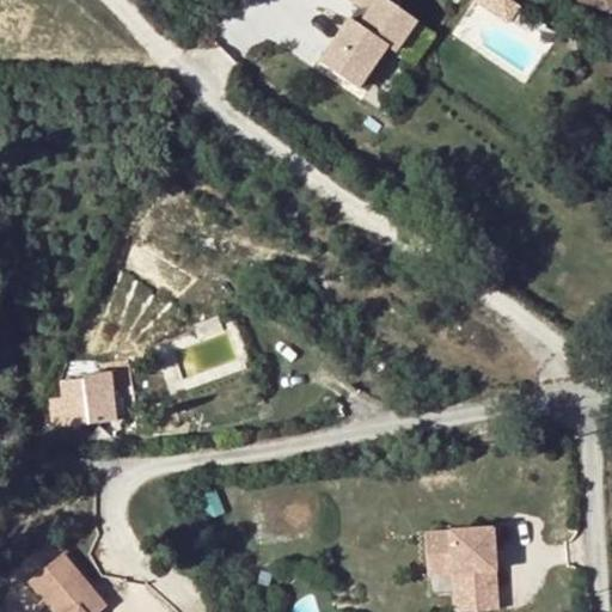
[(347,0),(357,7),(361,10),(362,19),(349,20),(318,66),(356,91),(385,49),(393,54),(415,23),(395,10),(380,0),(347,0)]
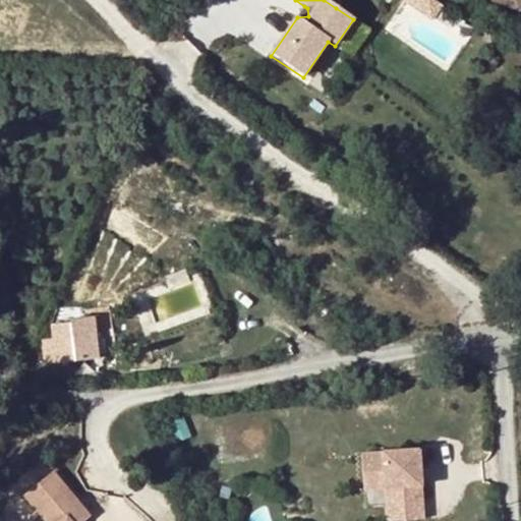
[(307,8),(304,6),(297,17),(308,16),(307,8)]
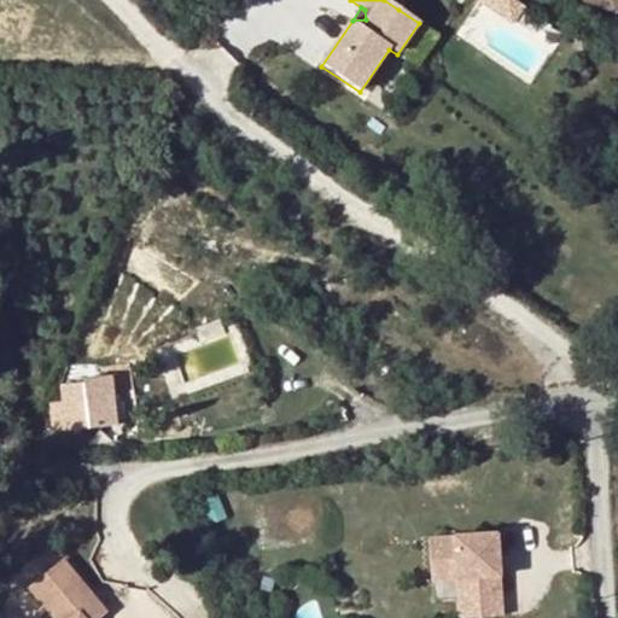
[(111,348),(114,366),(138,362),(136,344),(111,348)]
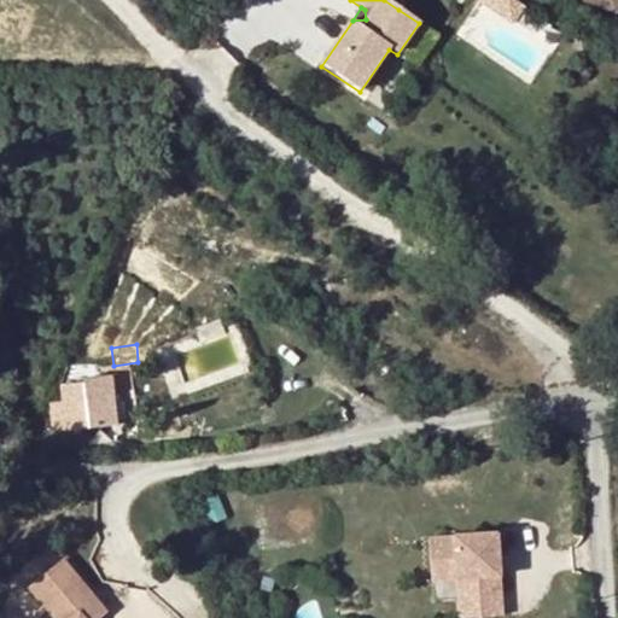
[(64,426),(64,433),(83,430),(117,426),(111,377),(83,380),(85,384),(62,388),(63,404),(53,406),(56,427),(64,426)]
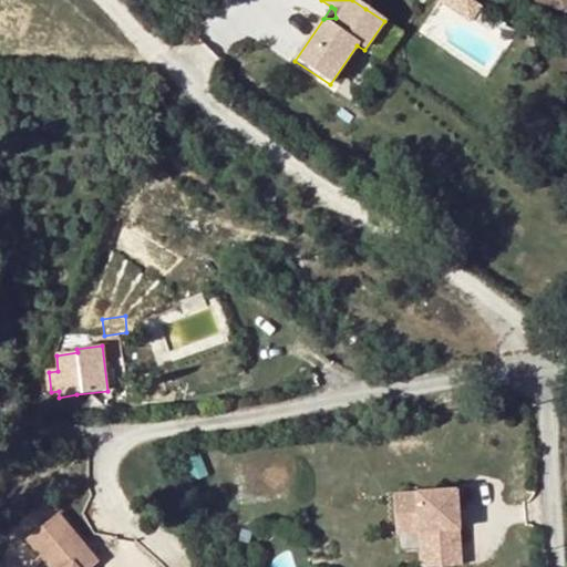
[(455,487),(392,494),(394,519),(418,518),(419,525),(426,524),(429,566),(460,564),(455,487)]
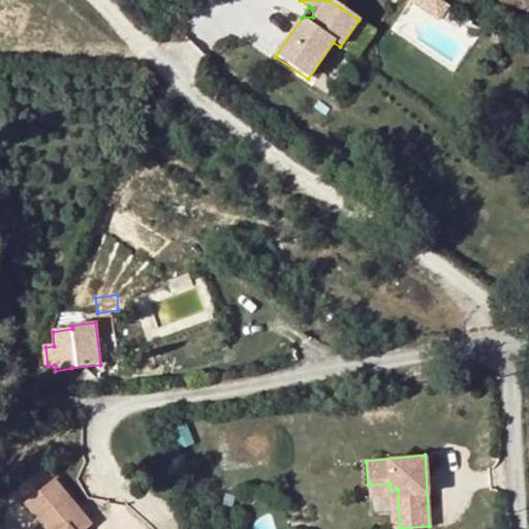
[(56,478),(26,503),(45,528),(85,528),(93,523),(56,478)]
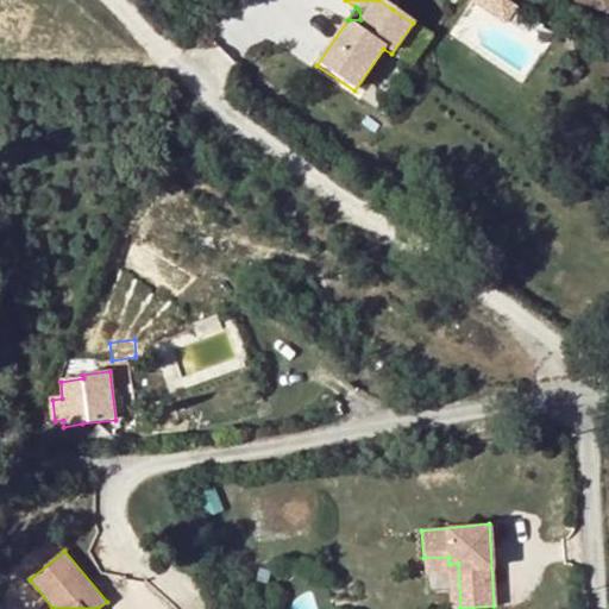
[(458,563),(450,564),(452,608),(460,608),(458,563)]
